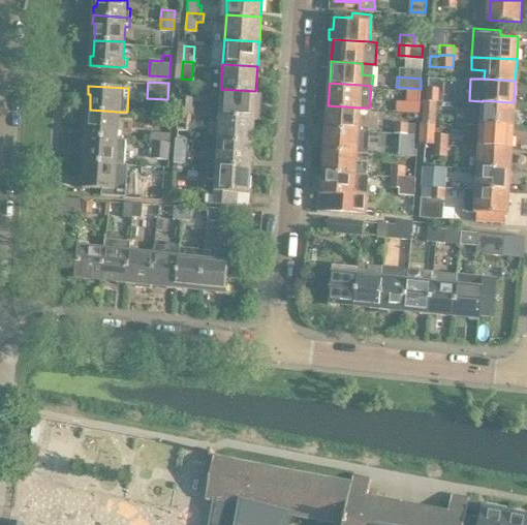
[(397,98),(396,109),(419,111),(421,89),(411,88),(407,88),(406,99),(397,98)]
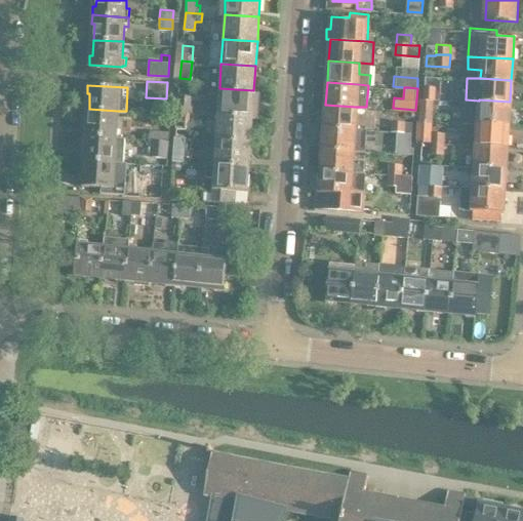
[(425,87),(425,96),(447,98),(448,88),(425,87)]
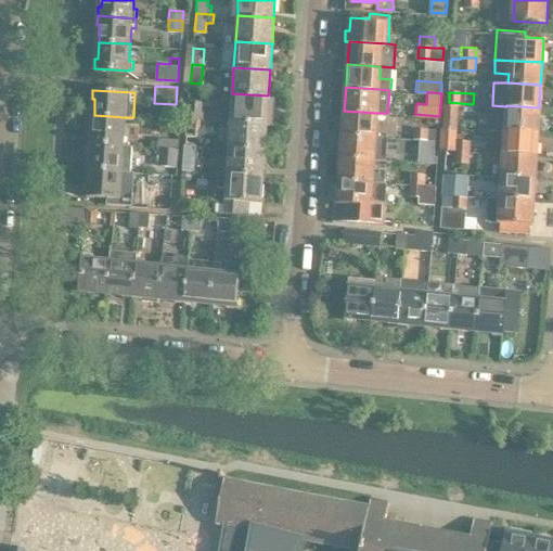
[(230,119),(267,122),(271,122),(272,95),(268,95),(232,93),(230,119)]
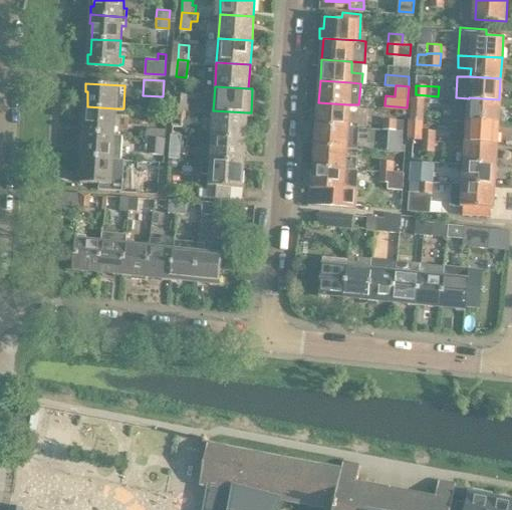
[(174,91),(173,107),(183,108),(185,92),(174,91)]
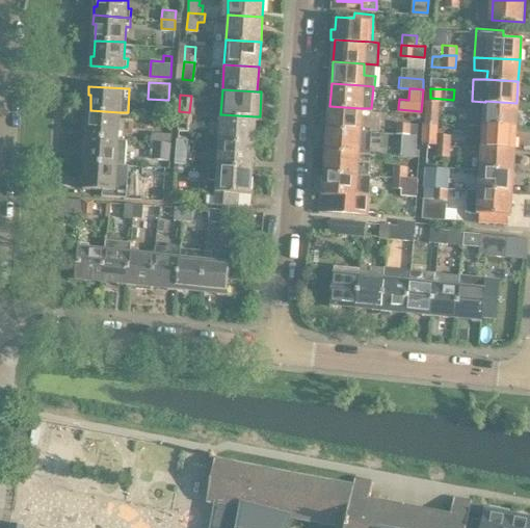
[(453,100),(430,98),(429,110),(452,111),(453,100)]
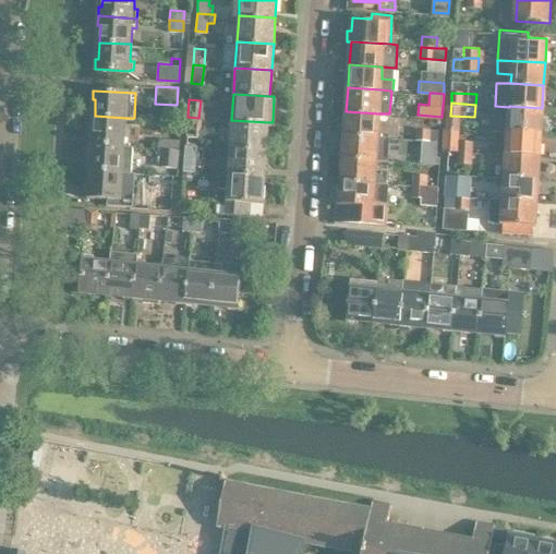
[(507,130),(541,131),(542,108),(509,106),(509,107),(495,106),(493,130),(507,131),(507,130)]
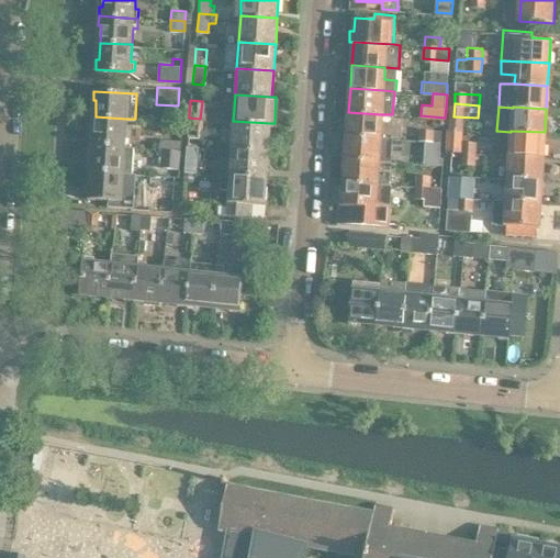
[(347,135),(380,137),(381,114),(348,112),(347,135)]
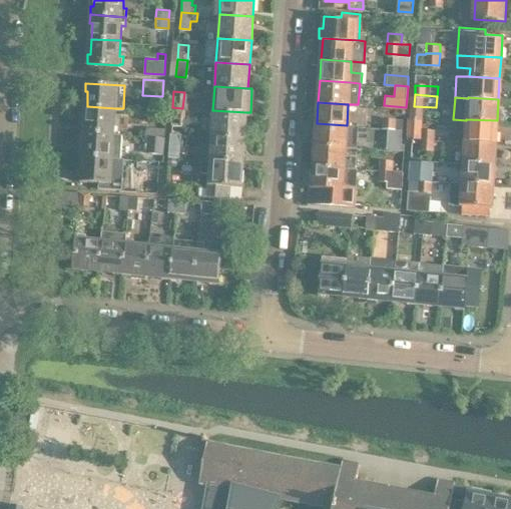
[(83,121),(82,130),(118,133),(118,124),(114,124),(115,108),(87,106),(86,121),(83,121)]
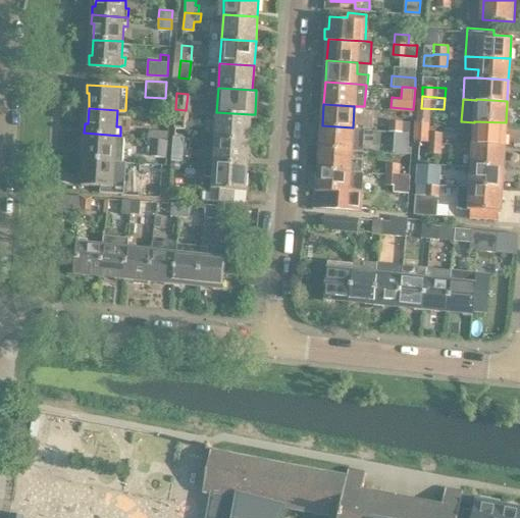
[(186,110),(175,109),(174,125),(185,126),(186,118),(189,118),(189,111),(186,111),(186,110)]
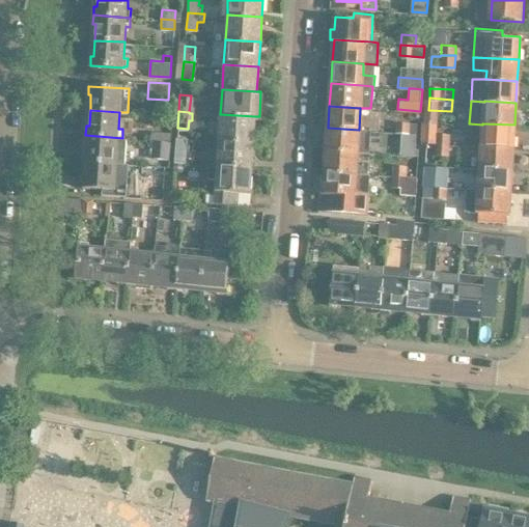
[(218,139),(253,141),(255,116),(220,114),(218,139)]
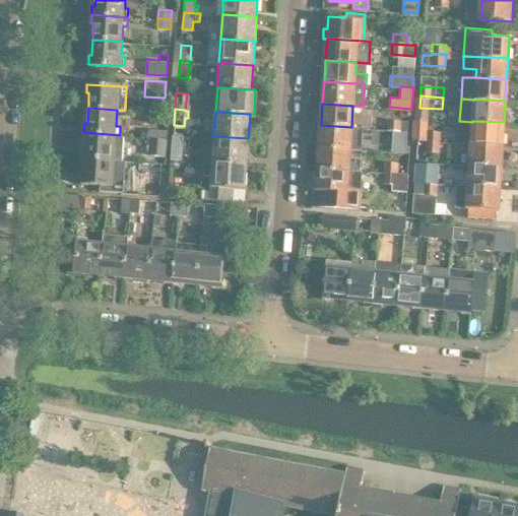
[(387,118),(387,128),(408,130),(408,120),(387,118)]
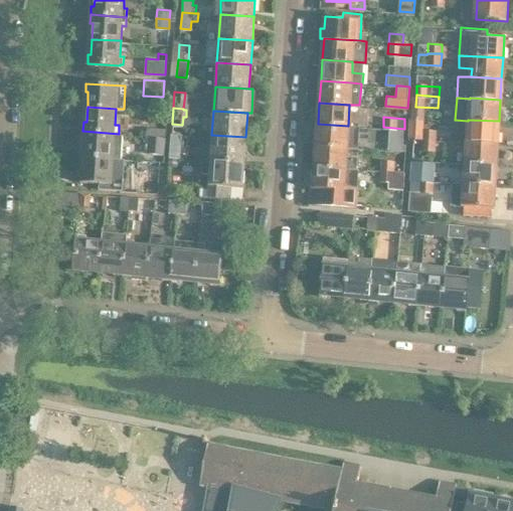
[(146,135),(159,136),(166,136),(167,121),(160,120),(159,127),(147,127),(146,135)]
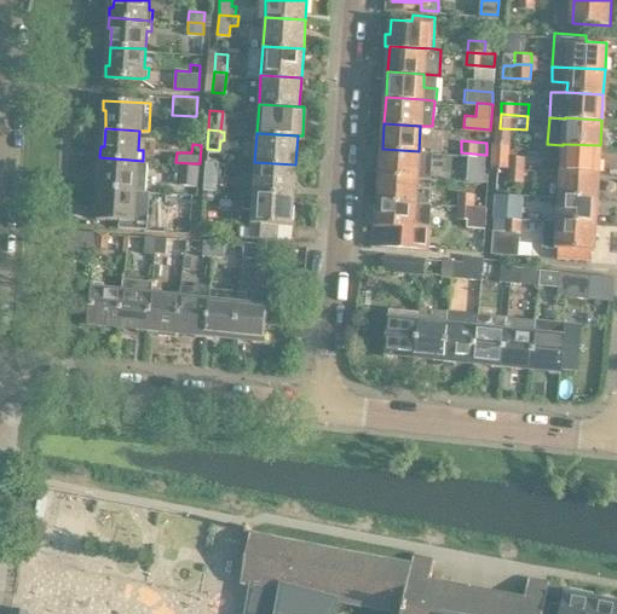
[(563,145),(561,169),(598,172),(600,145),(563,144),(563,145)]
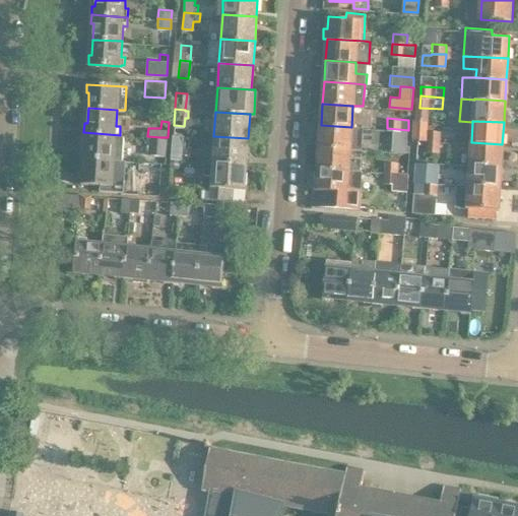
[(319,146),(350,148),(351,127),(321,125),(319,146)]
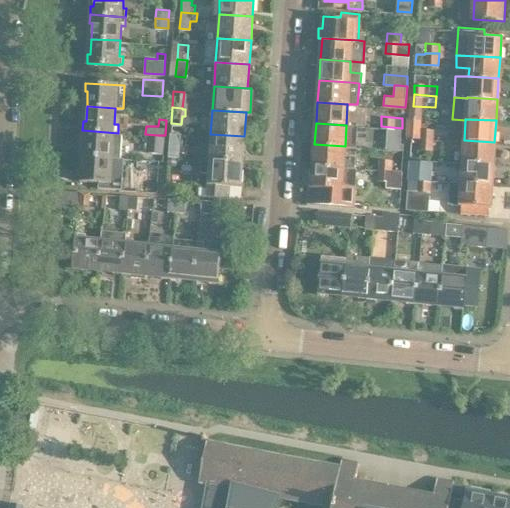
[(402,128),(381,126),(380,137),(401,138),(402,128)]
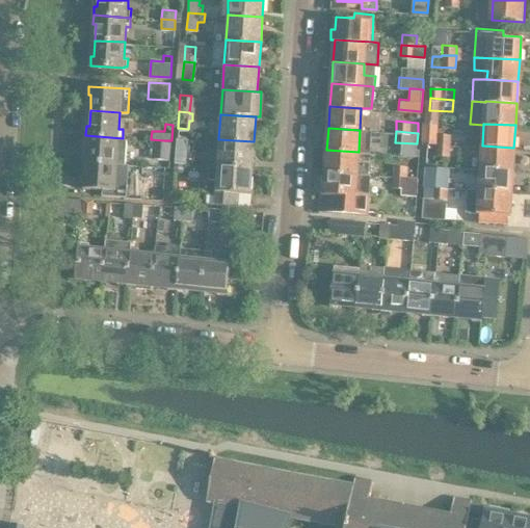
[(428,132),(427,141),(450,143),(451,134),(428,132)]
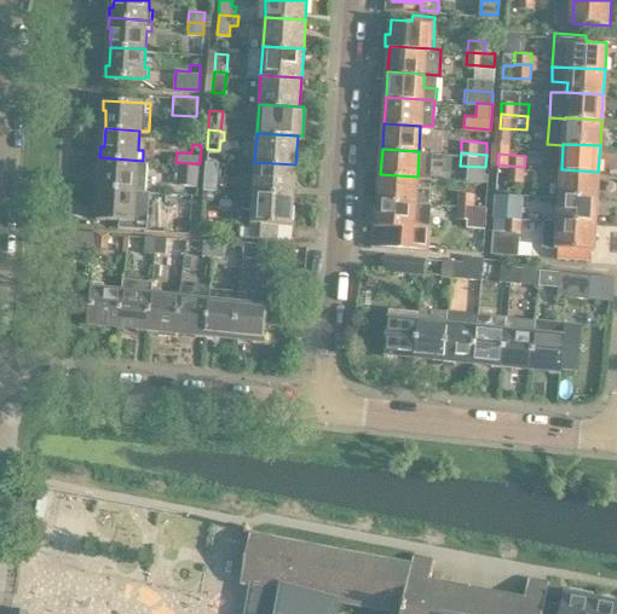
[(146,161),(143,161),(99,157),(99,169),(102,169),(101,187),(137,190),(145,190),(146,161)]
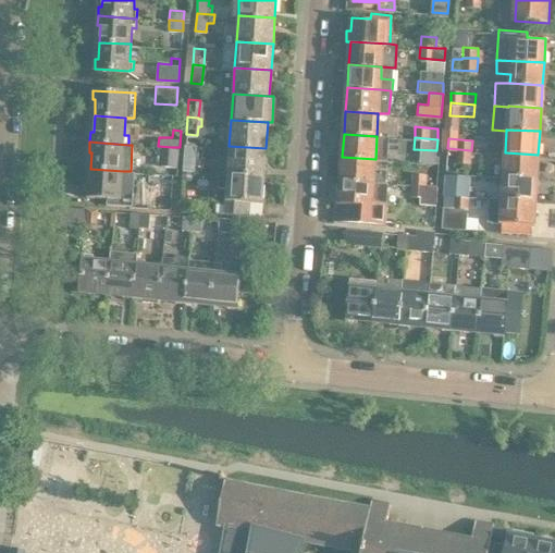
[(227,172),(264,174),(266,148),(229,146),(227,172)]
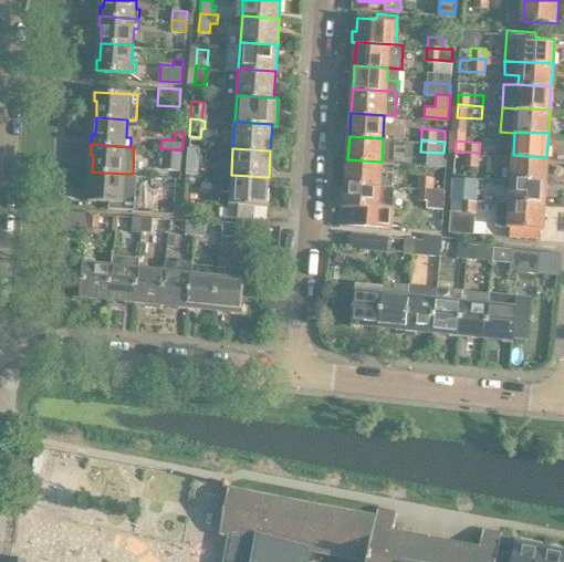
[(479,165),(479,153),(455,151),(455,152),(465,153),(463,164),(479,165)]
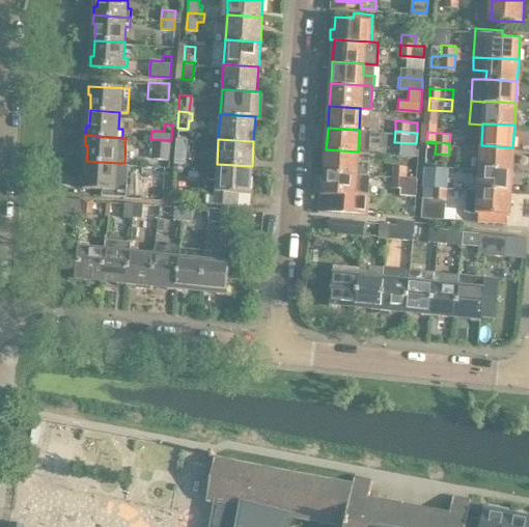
[(168,159),(169,143),(154,142),(152,157),(168,159)]
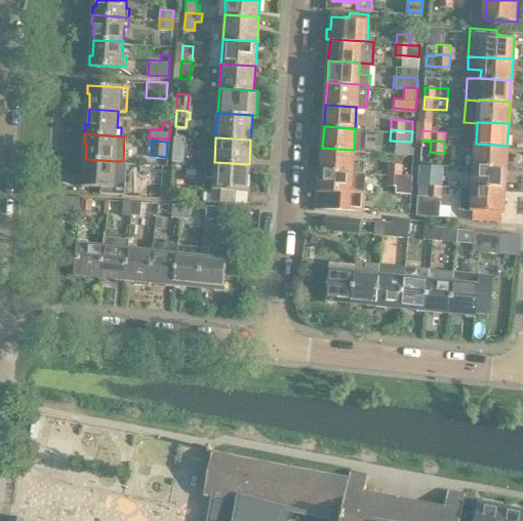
[(183,161),(184,144),(174,143),(172,160),(180,161),(183,161)]
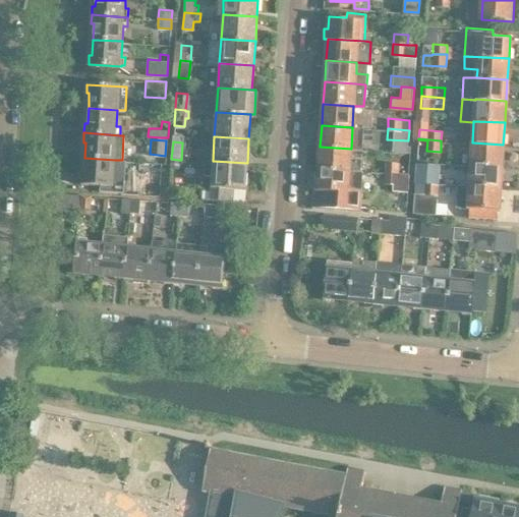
[(502,166),(503,145),(472,142),(471,164),(502,166)]
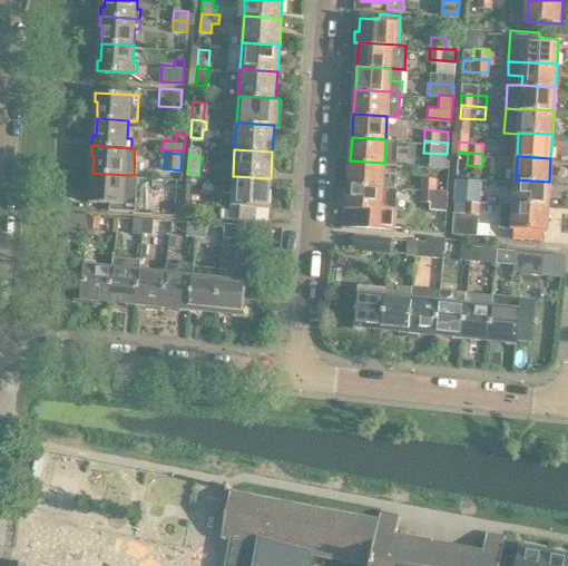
[(348,195),(397,198),(398,185),(394,185),(395,173),(383,173),(384,163),(350,160),(348,195)]
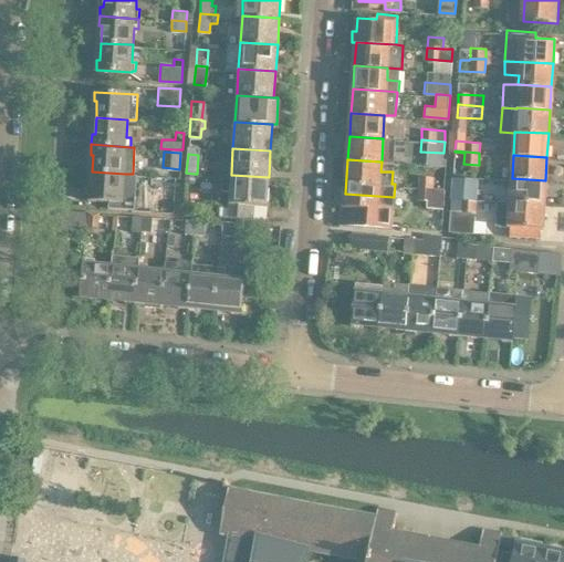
[(87,198),(137,201),(138,189),(124,188),(125,174),(92,172),(92,188),(89,188),(87,198)]
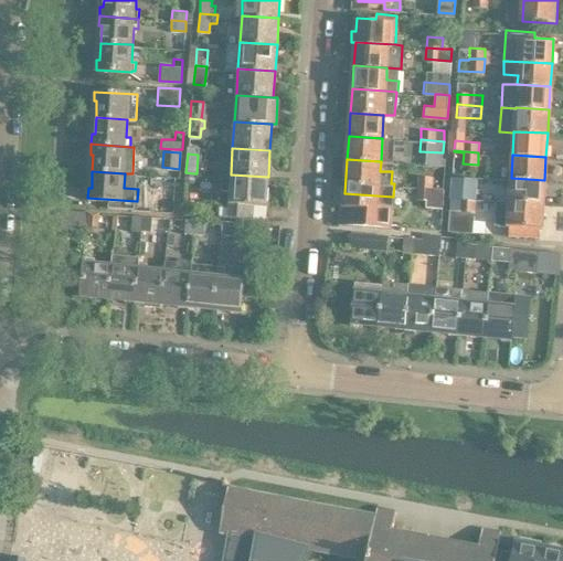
[(255,203),(266,203),(268,177),(231,175),(222,173),(221,188),(230,189),(227,214),(255,215),(255,203)]
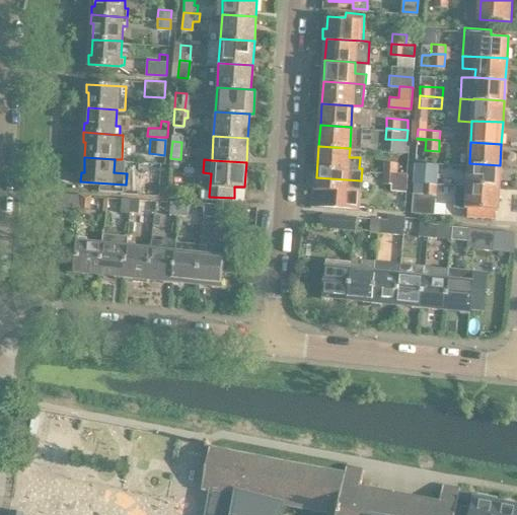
[(384,160),(383,170),(397,171),(398,161),(384,160)]
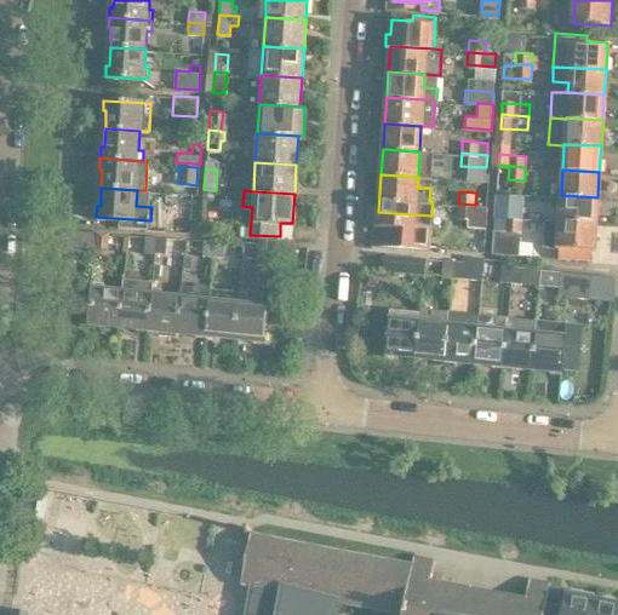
[(561,195),(560,220),(596,223),(598,197),(561,195)]
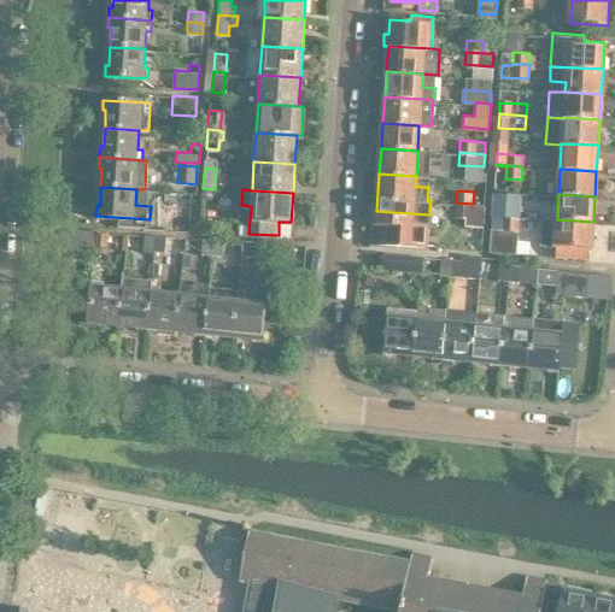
[(473,204),(456,202),(456,216),(466,217),(466,225),(484,225),(485,205),(473,204)]
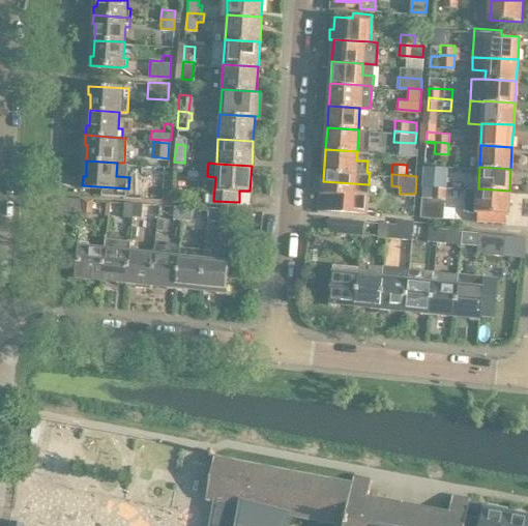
[(325,207),(325,205),(367,208),(369,184),(323,181),(323,184),(321,184),(319,207),(325,207)]
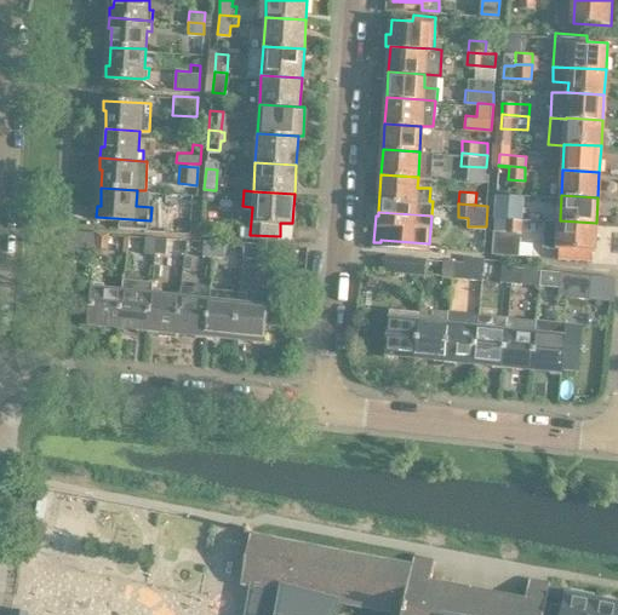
[(173,214),(172,229),(187,230),(189,230),(190,216),(181,216),(173,214)]
